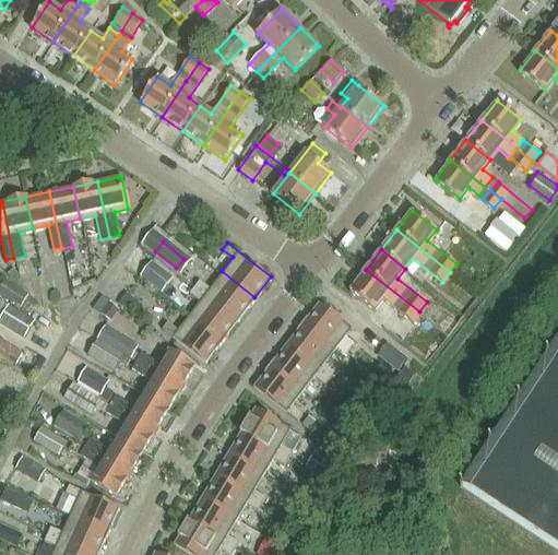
[(139,272),(161,290),(171,274),(151,257),(139,272)]
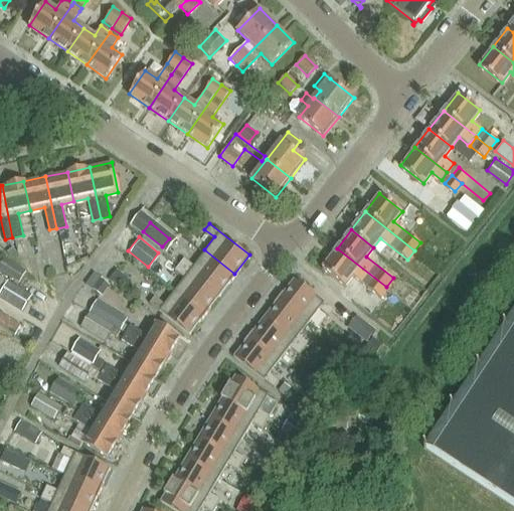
[(8,250),(11,256),(16,251),(13,246),(8,250)]
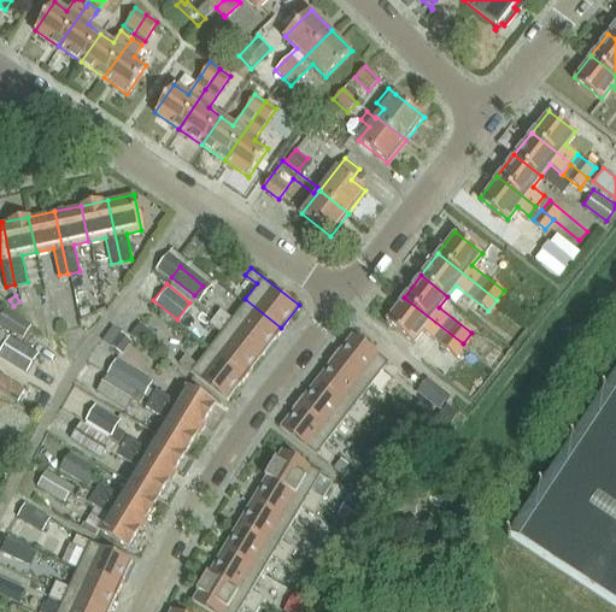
[(423,328),(435,336),(456,352),(463,343),(404,298),(386,319),(414,340),(423,328)]
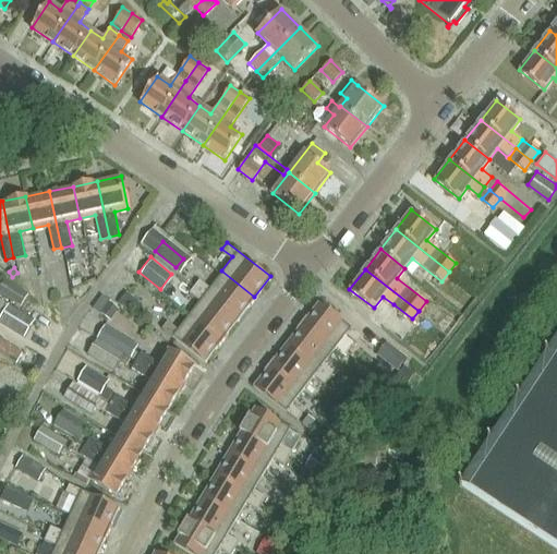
[(194,284),(238,317),(254,297),(221,271),(209,286),(200,277),(194,284)]
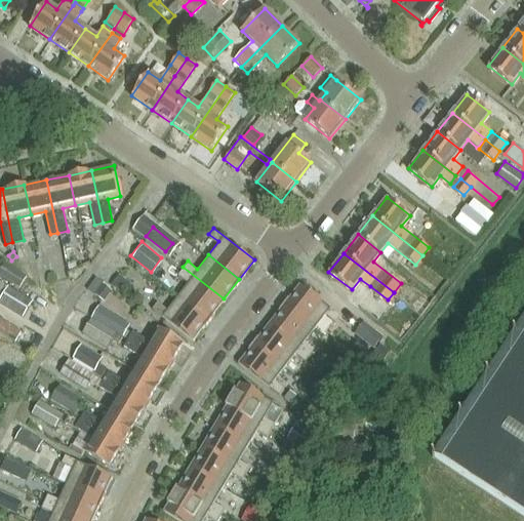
[(26,275),(4,262),(0,268),(0,276),(18,287),(26,275)]
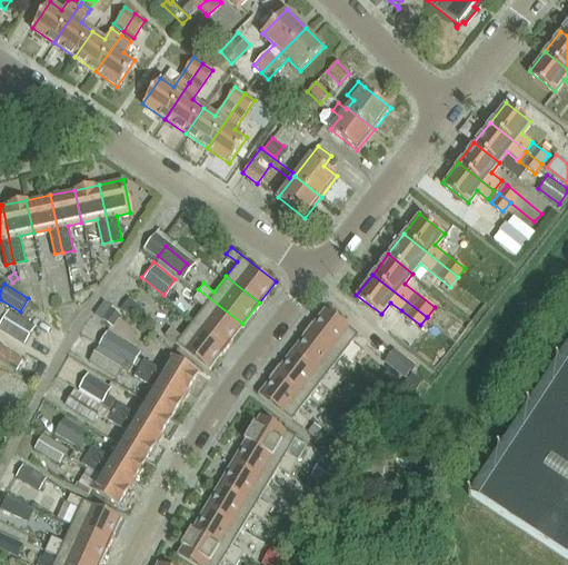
[(192,319),(226,345),(242,324),(198,289),(193,296),(203,304),(192,319)]
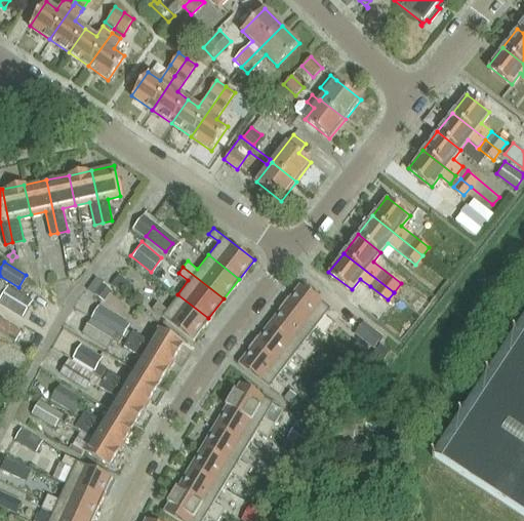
[(110,283),(122,291),(130,280),(118,272),(110,283)]
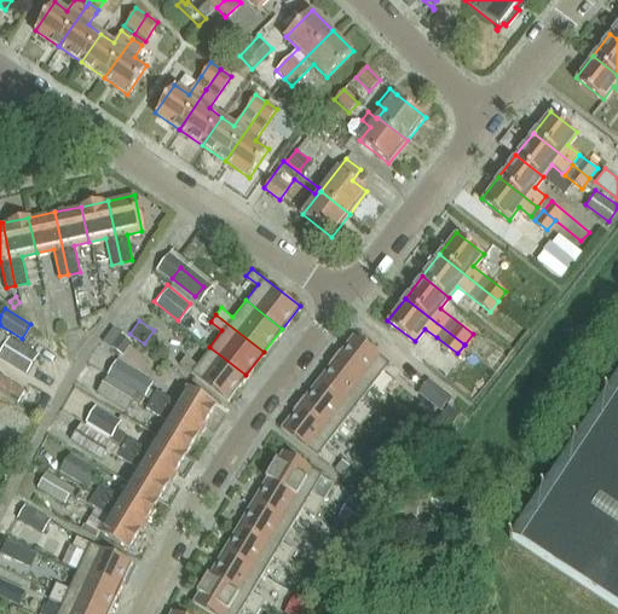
[(120,353),(131,340),(113,326),(102,339),(120,353)]
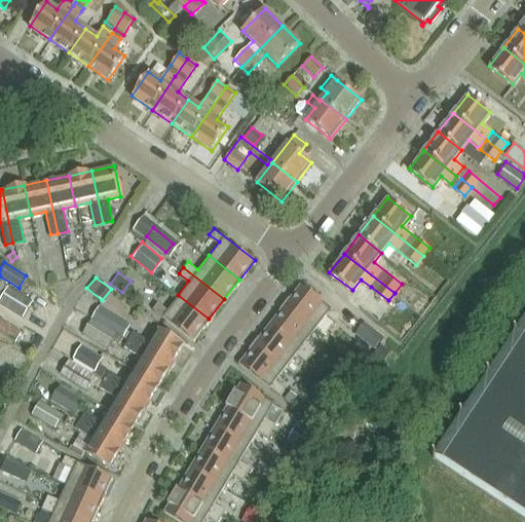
[(285,302),(315,326),(326,312),(336,321),(341,313),(300,282),(285,302)]
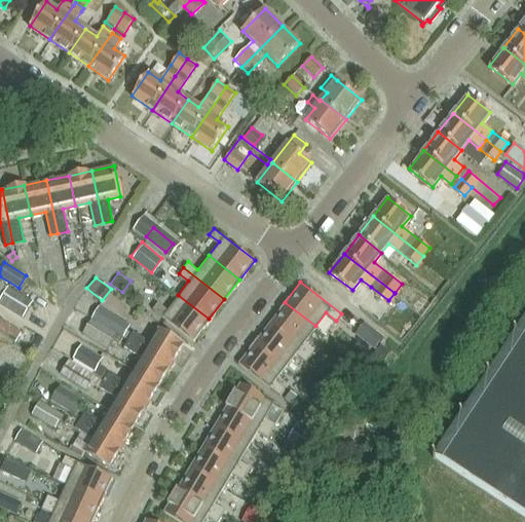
[(31,301),(0,283),(0,296),(0,305),(22,318),(31,301)]
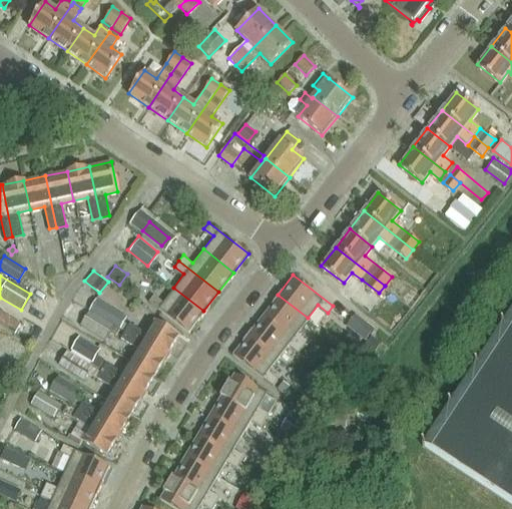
[(203,311),(173,288),(163,301),(153,293),(148,300),(188,331),(203,311)]
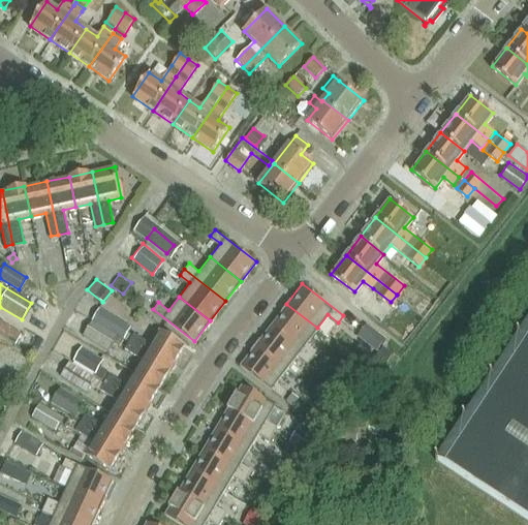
[(271,323),(312,356),(316,349),(307,342),(317,328),(286,304),(271,323)]
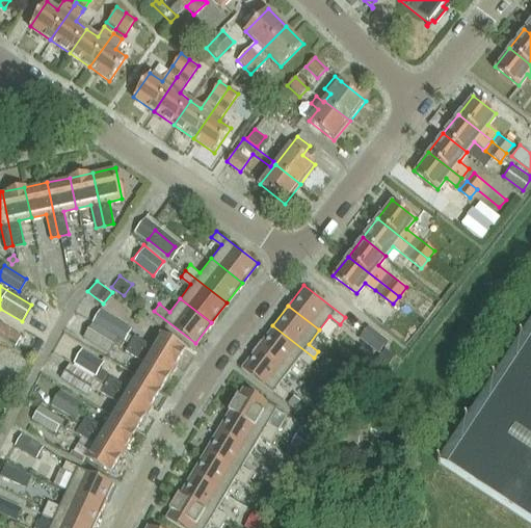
[(90,321),(128,344),(132,337),(127,334),(130,326),(99,308),(90,321)]
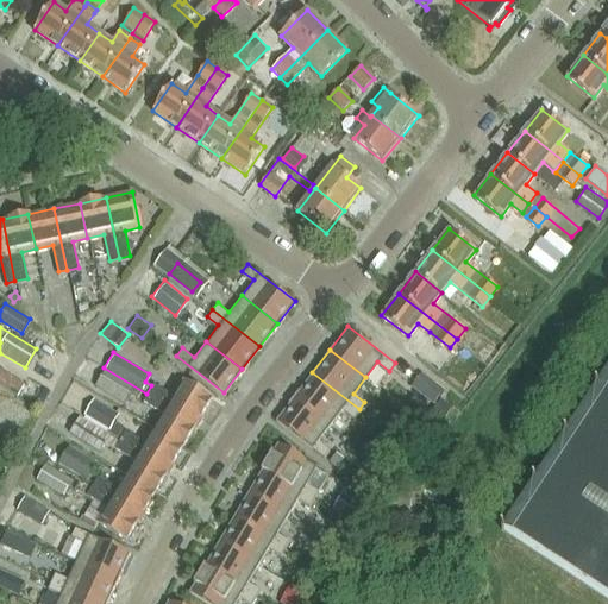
[(143,398),(146,394),(104,367),(94,383),(125,401),(130,391),(143,398)]
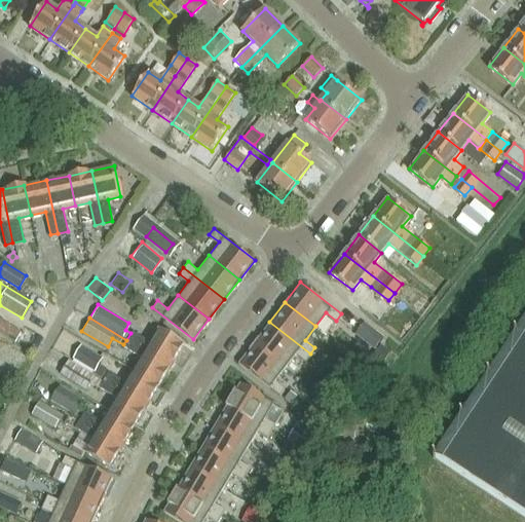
[(524,521),(524,318),(516,332),(515,331),(514,332),(516,333),(489,373),(487,372),(486,373),(488,374),(462,414),(460,413),(459,414),(461,415),(435,455),(433,454),(432,455),(524,516),(524,521)]
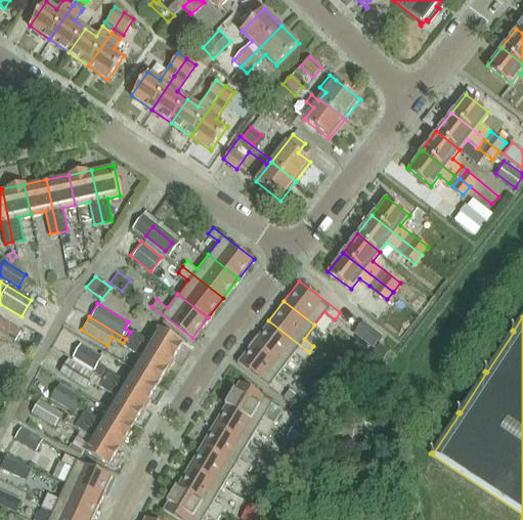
[(19,330),(0,317),(0,332),(13,340),(19,330)]
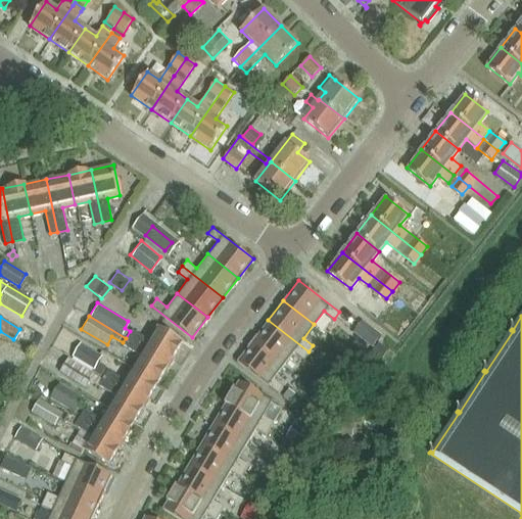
[(252,339),(283,364),(294,349),(303,358),(309,351),(268,320),(252,339)]
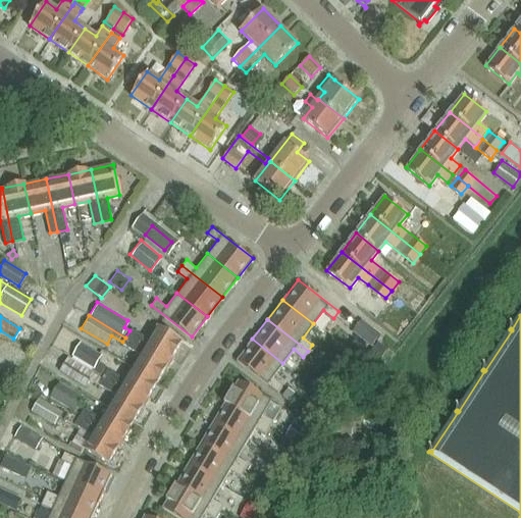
[(371,346),(380,333),(362,319),(352,331),(371,346)]
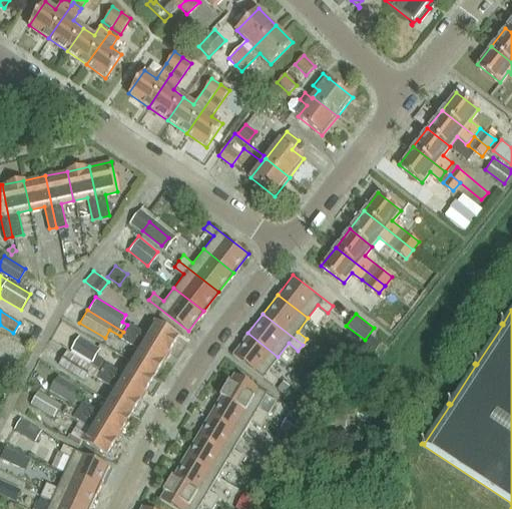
[(129,322),(124,329),(166,354),(169,350),(167,349),(177,333),(153,319),(143,335),(137,332),(139,328),(129,322)]
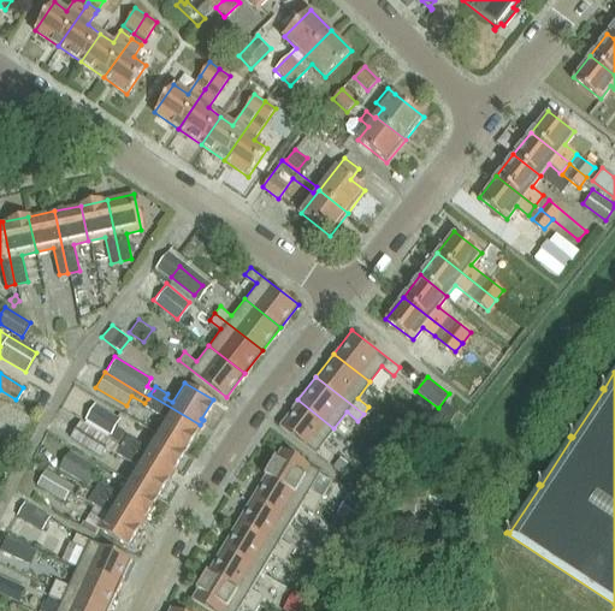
[(196,432),(200,425),(149,395),(145,404),(157,411),(159,407),(166,411),(155,431),(184,448),(194,431),(196,432)]
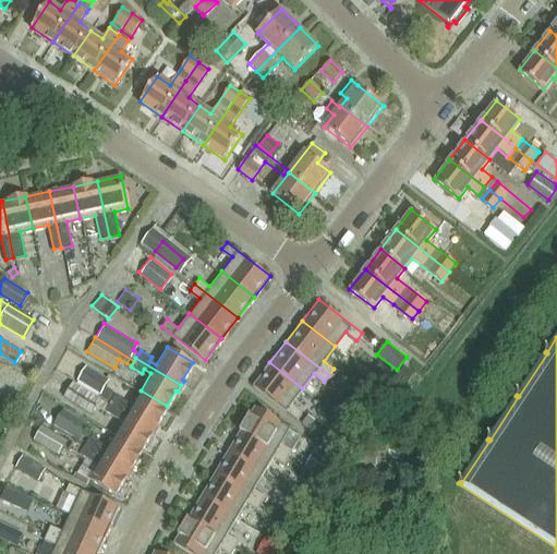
[(23,373),(0,360),(0,390),(10,396),(23,373)]
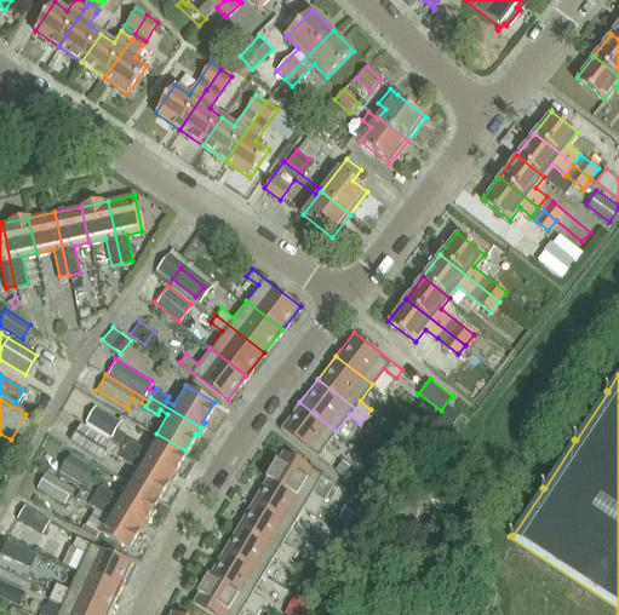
[(324,447),(336,431),(299,402),(281,425),(330,463),(336,455),(324,447)]
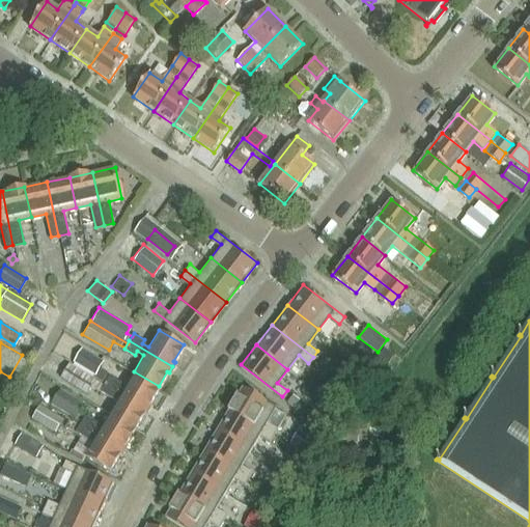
[(71,363),(93,377),(103,360),(81,347),(71,363)]
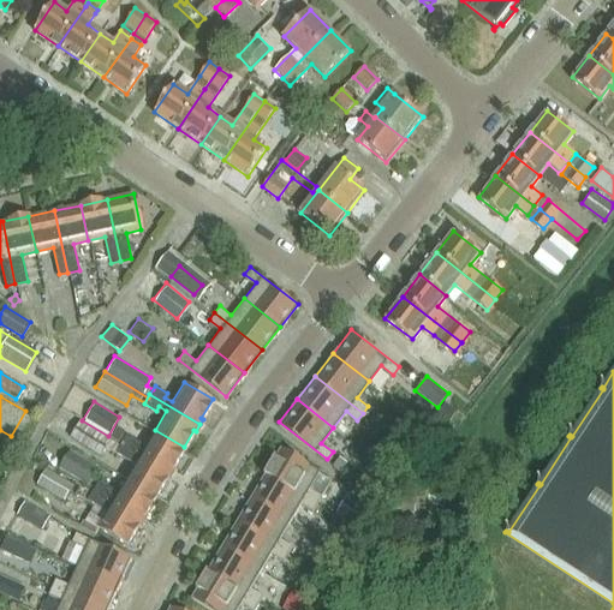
[(433,417),(442,424),(454,411),(445,402),(433,417)]
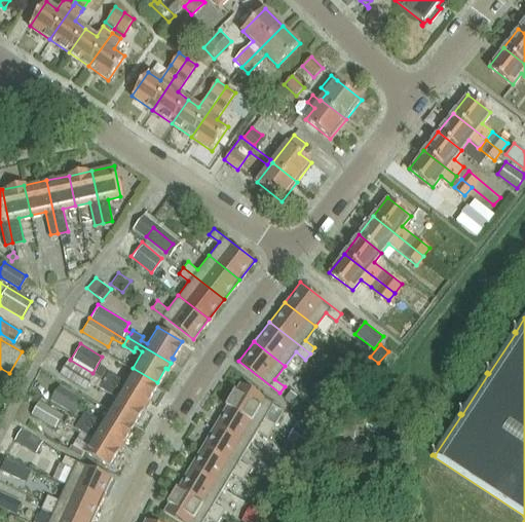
[(361,381),(370,371),(352,357),(344,367),(361,381)]
